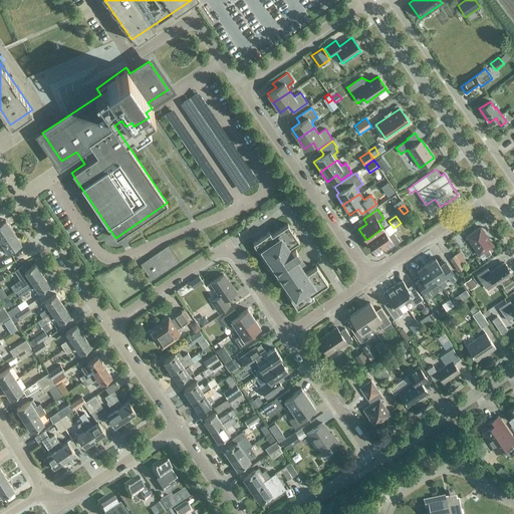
[(0,240),(13,231),(5,220),(0,223),(0,240)]
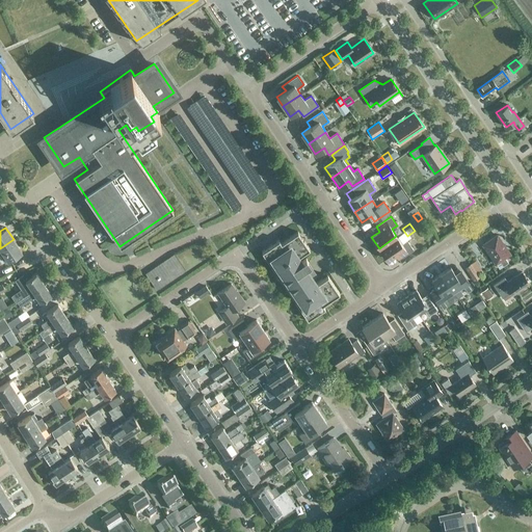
[(285,290),(289,291),(296,301),(295,301),(301,310),(300,315),(304,315),(308,319),(324,307),(322,303),(333,297),(337,298),(338,294),(339,293),(327,275),(315,284),(303,266),(309,263),(306,259),(300,262),(297,257),(310,248),(297,231),(281,242),(278,239),(262,250),(273,268),(281,277),(280,283),(284,283),(286,286),(285,290)]
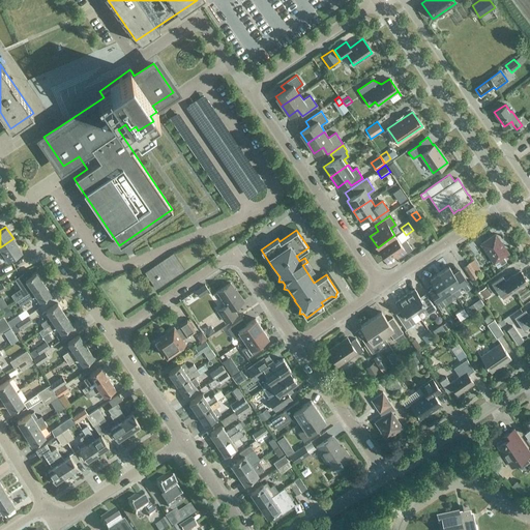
[(495,234),(481,243),(494,262),(497,260),(501,265),(506,261),(502,256),(507,253),(495,234)]
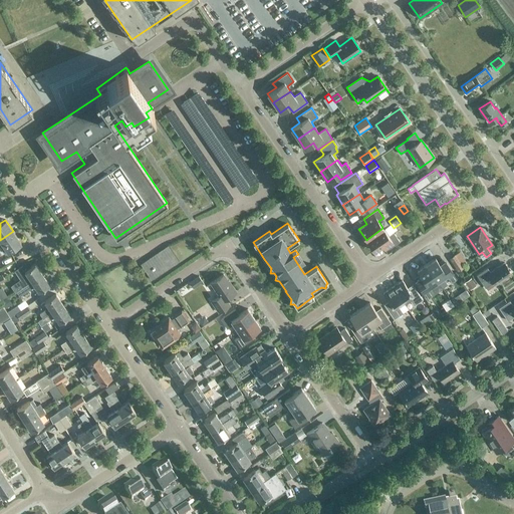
[(382,228),(366,240),(373,251),(381,246),(384,251),(399,241),(393,232),(388,236),(382,228)]
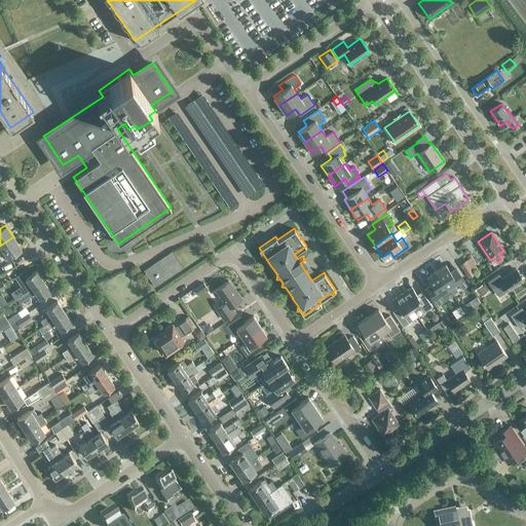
[(13,236),(0,246),(0,257),(1,260),(4,258),(5,260),(22,249),(13,236)]
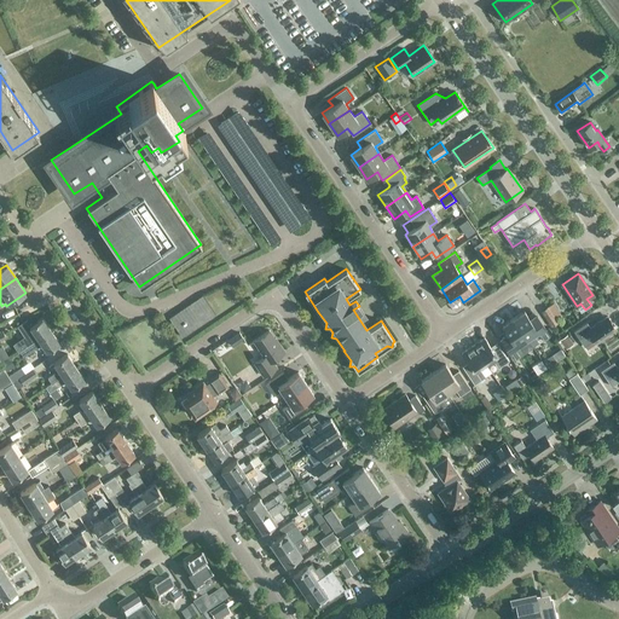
[(169,318),(183,337),(215,314),(202,295),(169,318)]
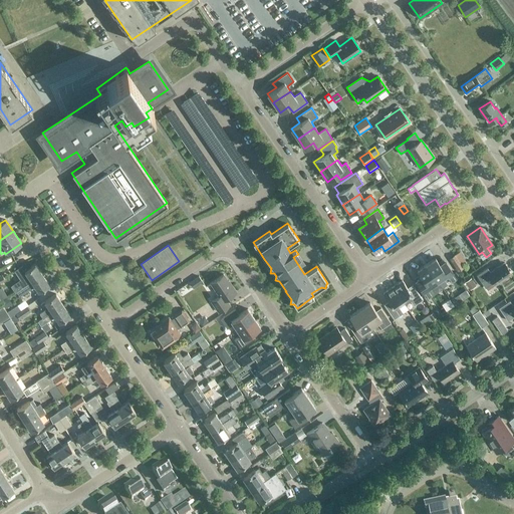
[(449,259),(457,271),(463,268),(460,264),(465,261),(459,252),(449,259)]
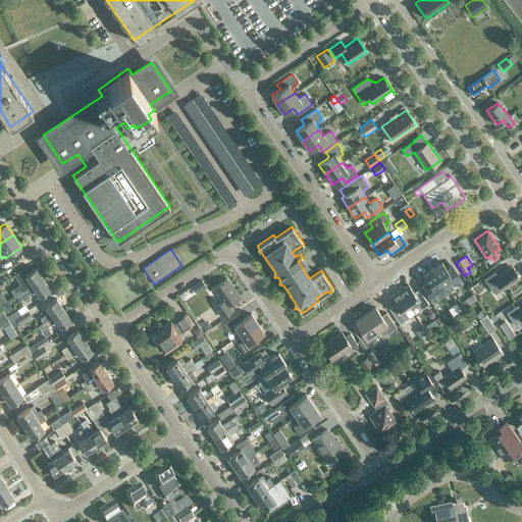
[(446,268),(441,262),(432,268),(449,292),(452,290),(453,286),(456,284),(458,288),(464,283),(453,267),(451,264),(446,268)]
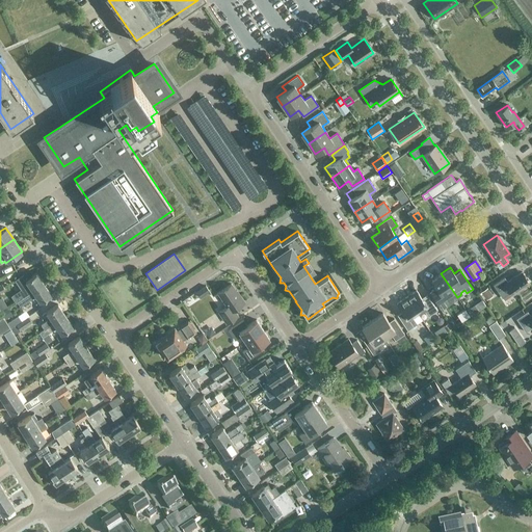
[(504,276),(493,285),(502,297),(510,292),(512,294),(529,283),(522,272),(507,282),(504,276)]
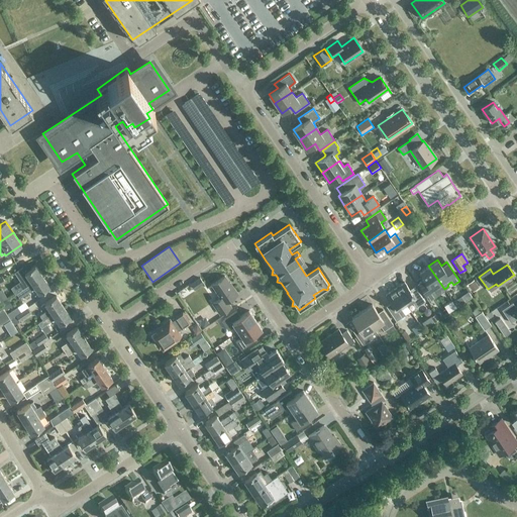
[(35,266),(25,272),(22,267),(14,273),(20,281),(10,288),(15,294),(16,293),(42,276),(35,266)]
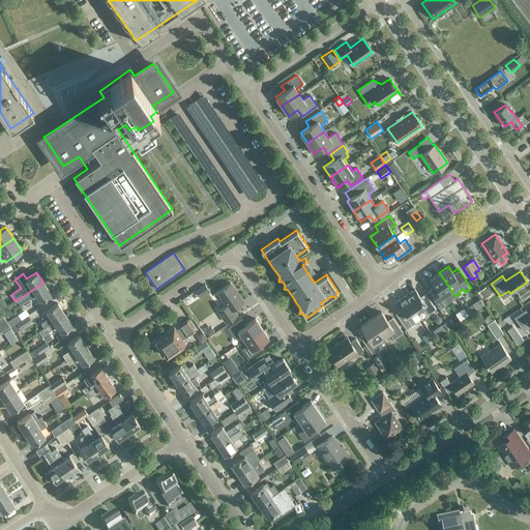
[(439,272),(430,278),(436,288),(430,292),(440,306),(450,300),(455,296),(439,272)]
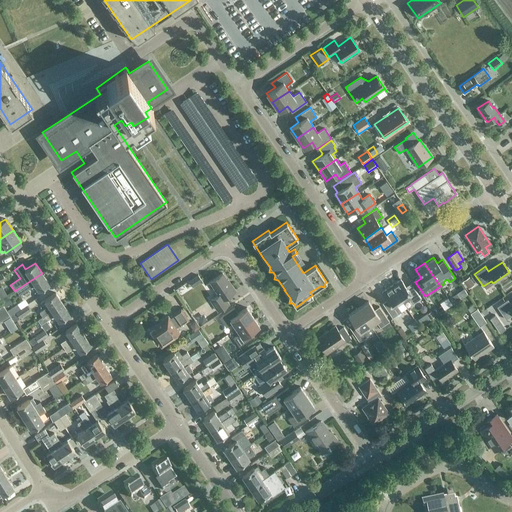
[(19,295),(34,284),(38,290),(49,283),(42,273),(16,290),(19,295)]
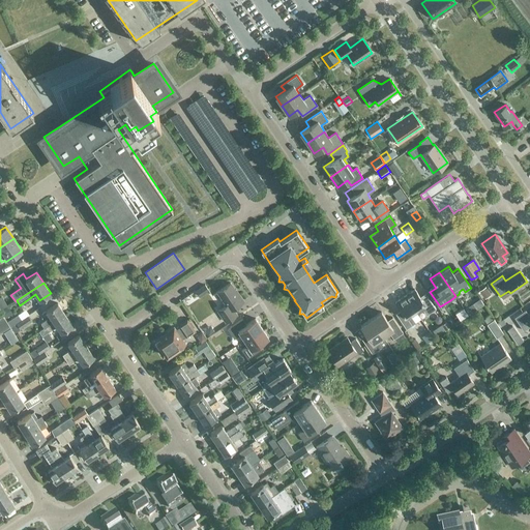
[(243,301),(236,289),(235,290),(230,283),(216,292),(226,305),(217,311),(226,322),(236,315),(232,308),(243,301)]
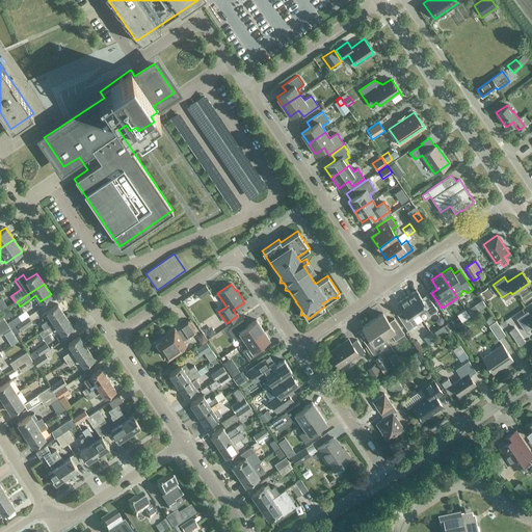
[(209,291),(205,286),(195,292),(200,298),(209,291)]
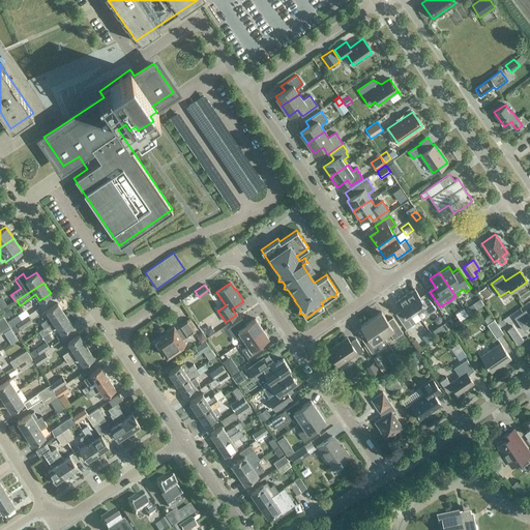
[(479,291),(484,299),(491,295),(486,287),(479,291)]
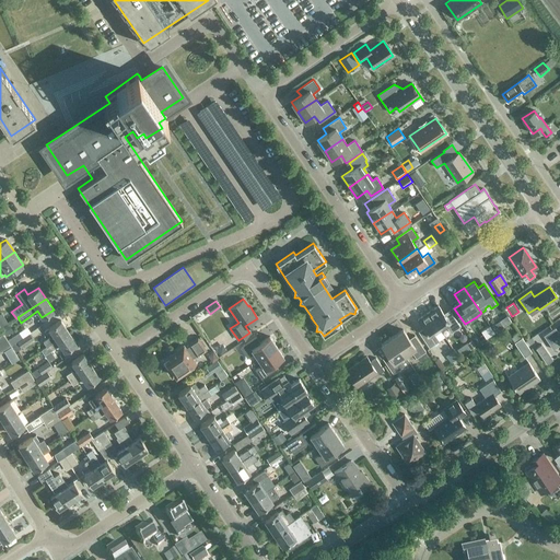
[(438,305),(428,312),(440,330),(446,326),(451,333),(461,326),(452,313),(446,317),(438,305)]
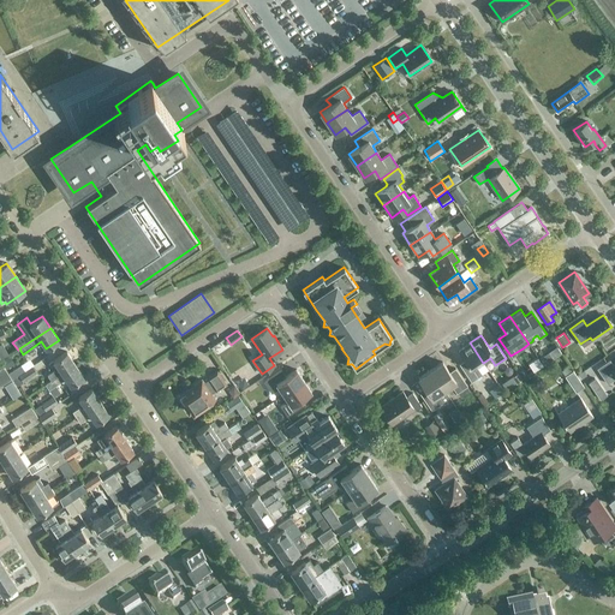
[(483,363),(470,342),(459,351),(467,363),(461,368),(471,382),(482,374),(477,366),(483,363)]
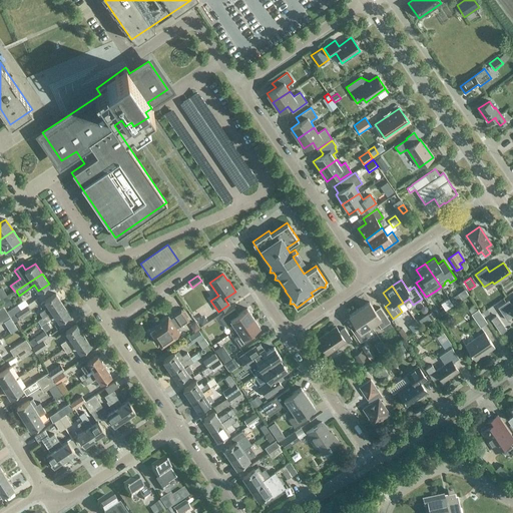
[(461,300),(468,295),(464,289),(457,294),(461,300)]
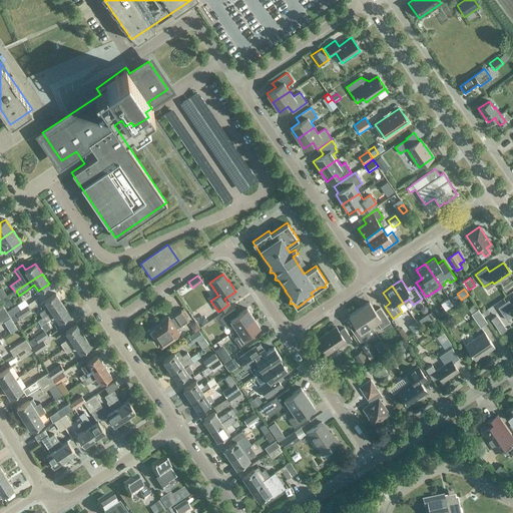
[(42,317),(62,304),(55,294),(44,301),(49,309),(47,310),(45,309),(39,313),(42,317)]
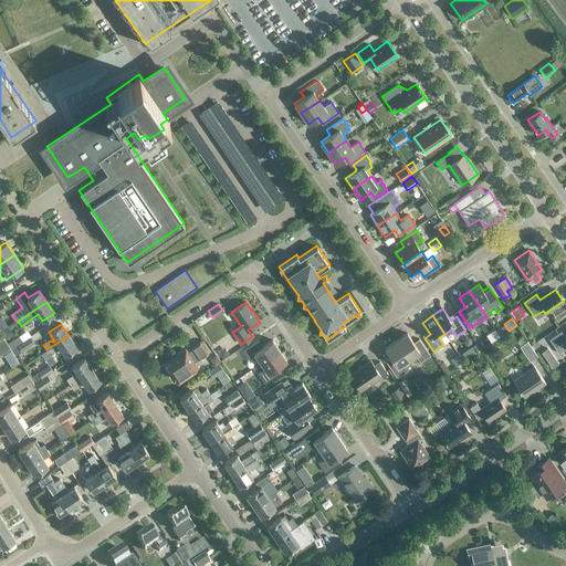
[(0,332),(6,339),(13,335),(9,327),(0,332)]
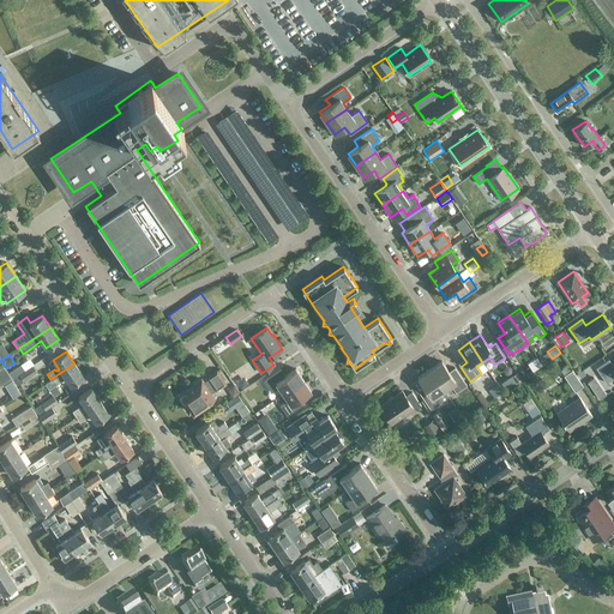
[(613,362),(613,365),(608,359),(596,368),(606,383),(613,377),(613,362)]
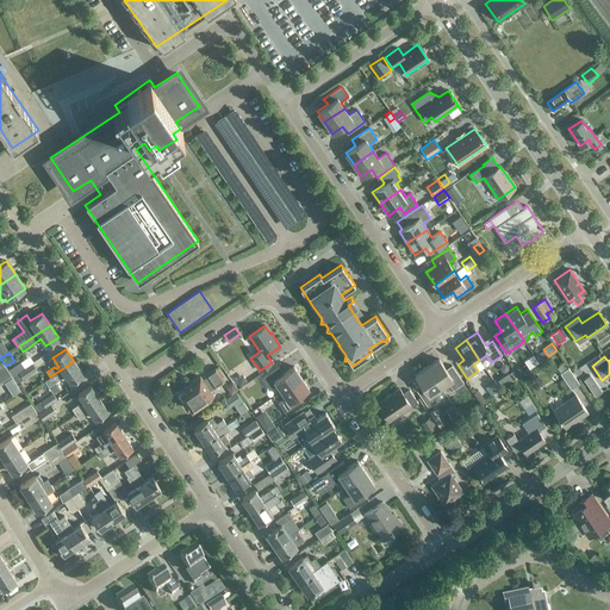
[(446,369),(439,359),(427,367),(440,387),(447,383),(453,390),(464,383),(452,366),(446,369)]
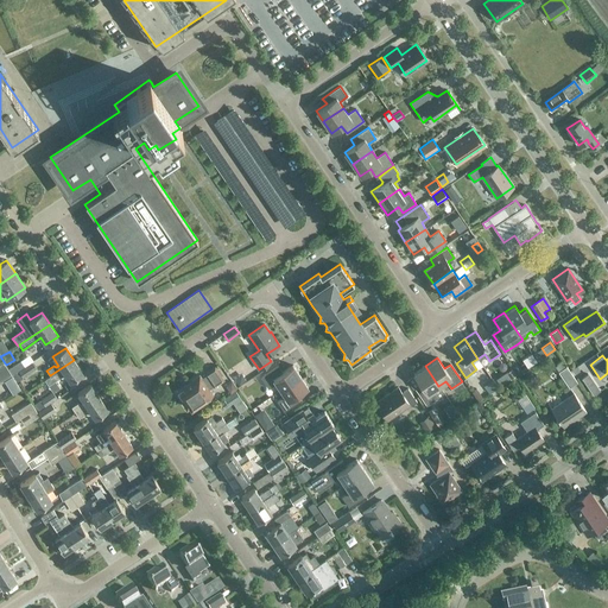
[(50,375),(50,377),(44,380),(48,386),(61,377),(61,374),(63,372),(69,381),(82,373),(74,360),(50,375)]
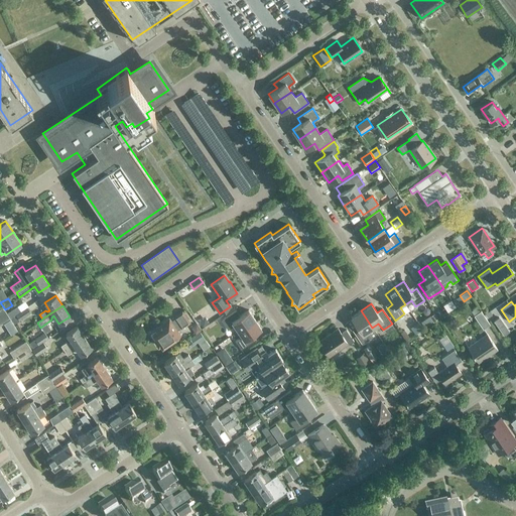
[(10,317),(15,314),(20,311),(17,306),(7,312),(10,317)]
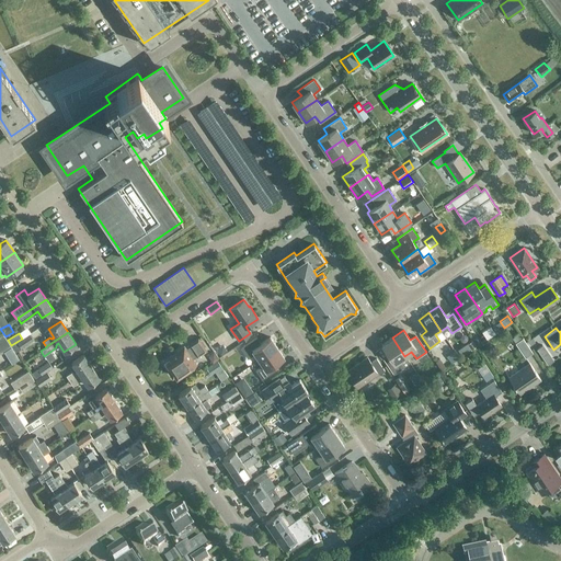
[(512,338),(515,343),(522,339),(518,333),(512,338)]
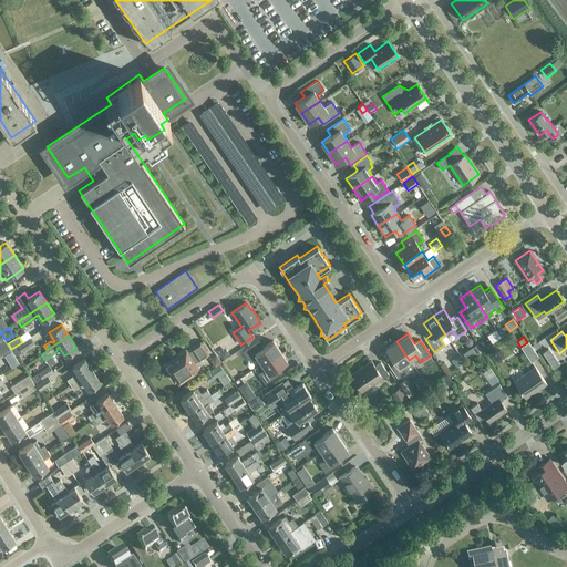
[(21,352),(33,343),(30,338),(17,347),(21,352)]
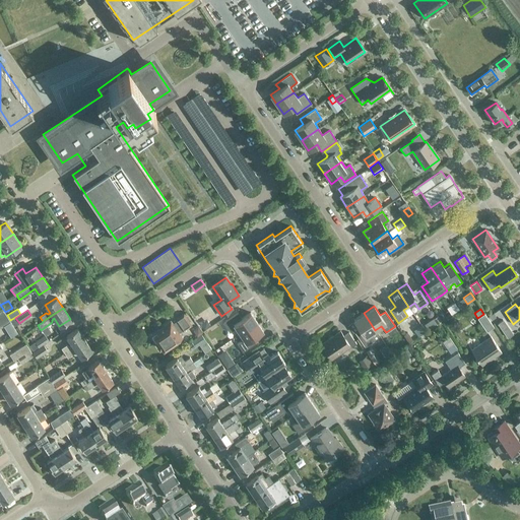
[(257,322),(250,312),(242,318),(238,313),(222,322),(230,332),(236,328),(240,333),(257,322)]
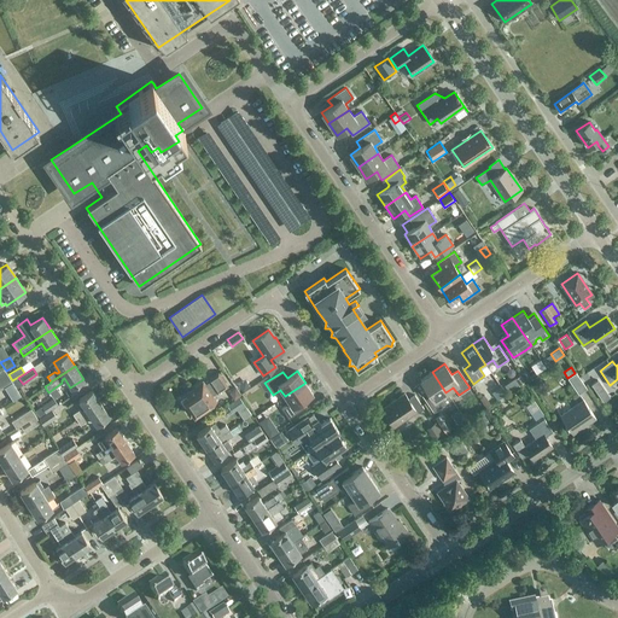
[(445,392),(432,372),(420,380),(427,390),(421,395),(433,412),(444,404),(438,397),(445,392)]
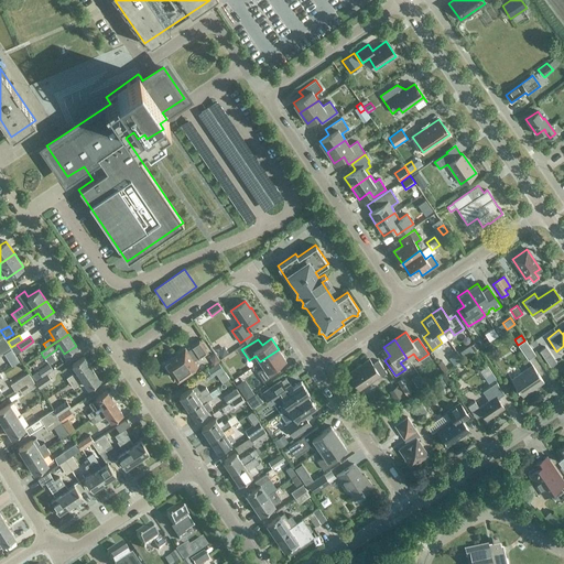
[(535,355),(525,339),(518,345),(528,360),(535,355)]
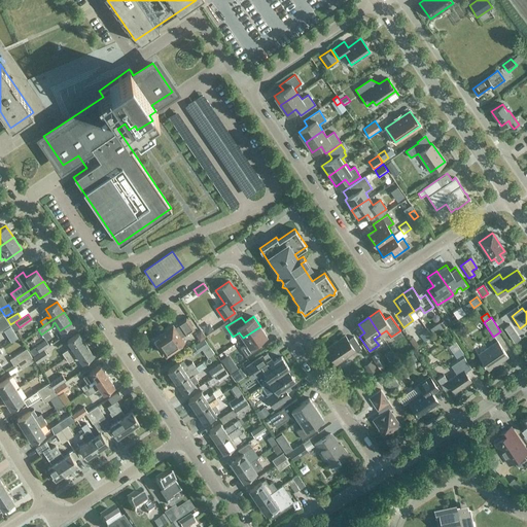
[(185,335),(194,329),(185,318),(178,323),(179,325),(175,328),(173,325),(166,330),(167,332),(162,336),(162,335),(152,341),(161,352),(163,350),(166,354),(184,342),(180,338),(185,335)]
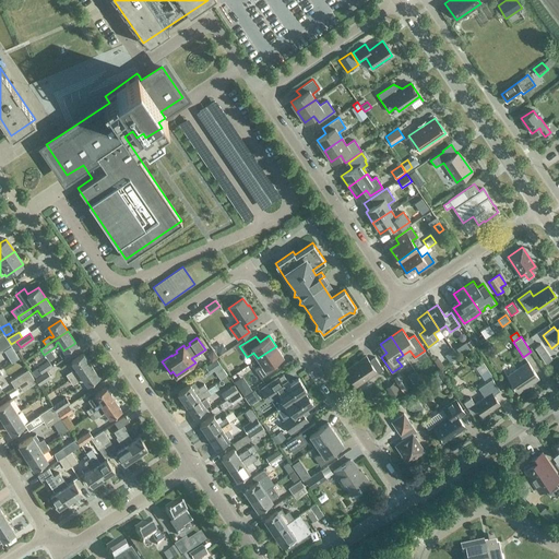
[(464,343),(468,348),(475,345),(471,339),(464,343)]
